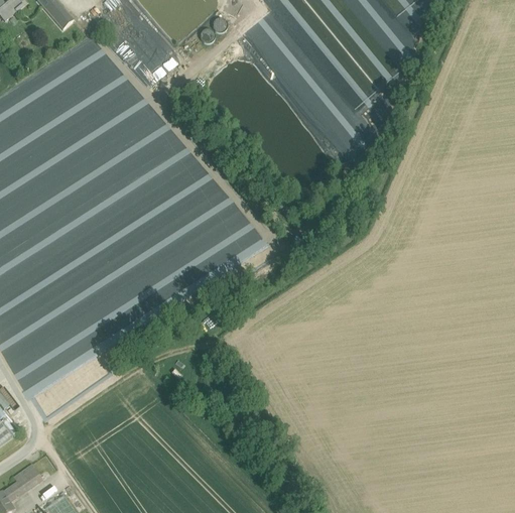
[(6,0),(0,5),(0,15),(4,20),(26,2),(24,0),(6,0)]
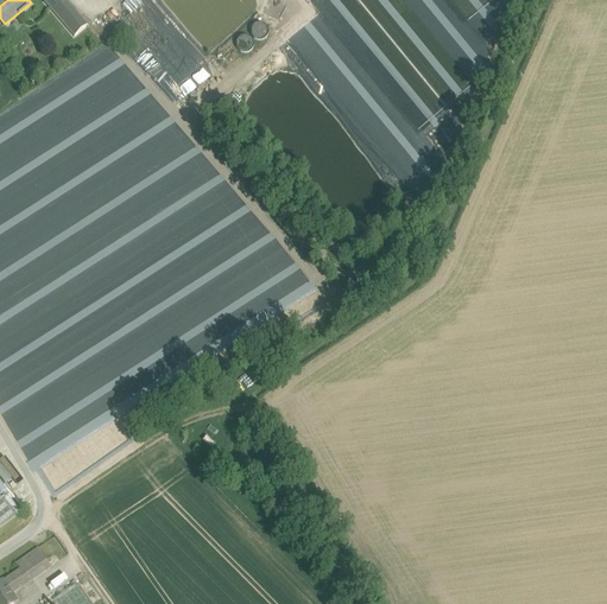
[(71,6),(65,0),(44,0),(59,17),(71,6)]
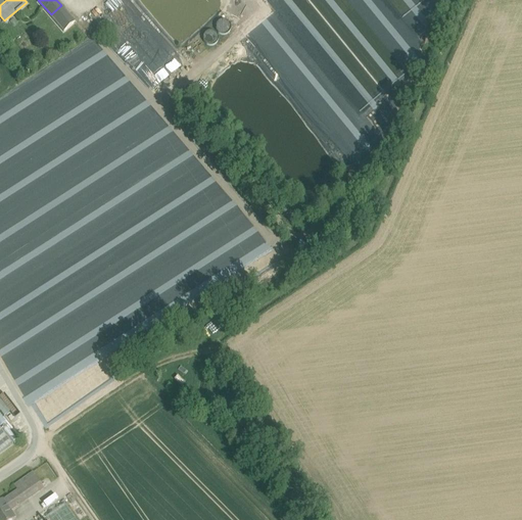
[(324,9),(324,3),(294,3),(295,11),(305,11),(305,15),(314,15),(314,12),(318,12),(318,9),(324,9)]
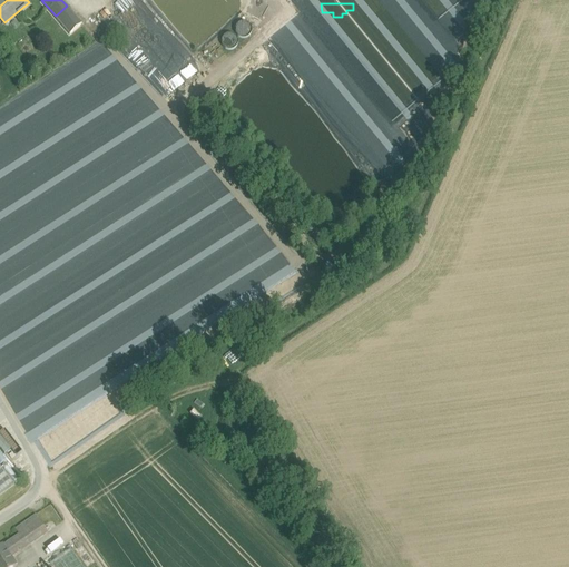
[(67,6),(56,16),(68,31),(80,21),(67,6)]
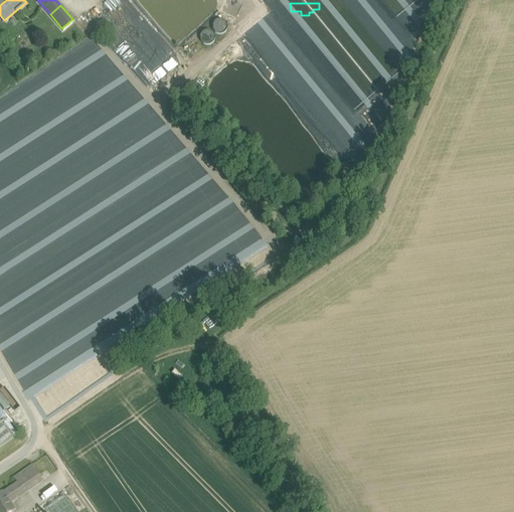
[(228,6),(217,14),(224,23),(235,14),(228,6)]
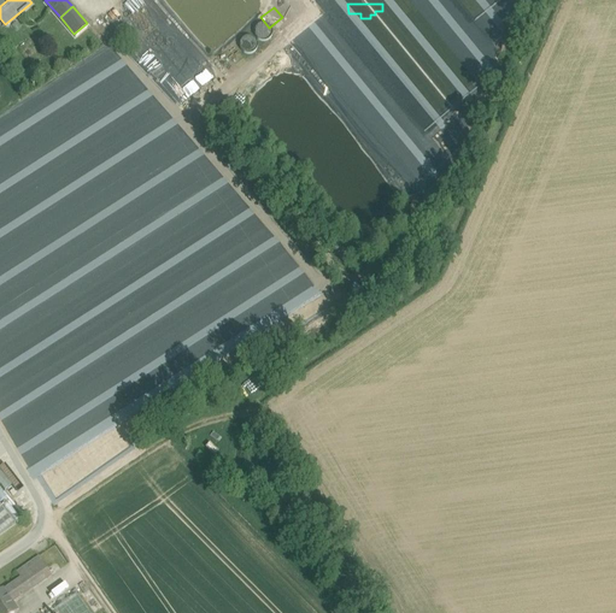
[(0,530),(15,522),(0,502),(0,530)]
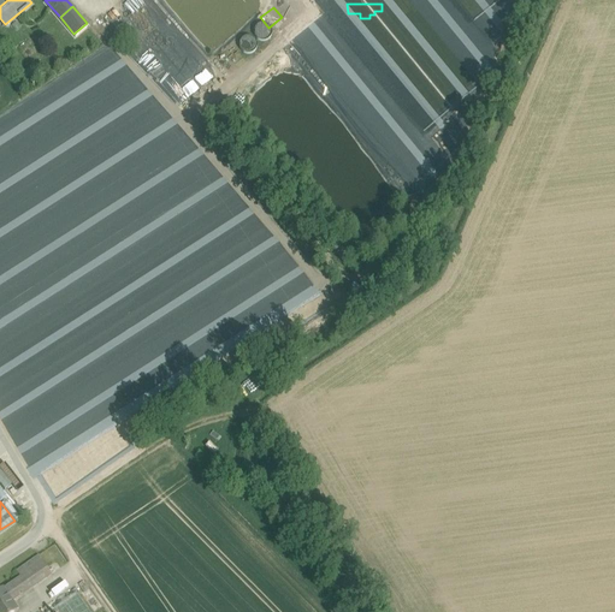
[(37,553),(15,569),(19,575),(10,581),(19,594),(51,572),(37,553)]
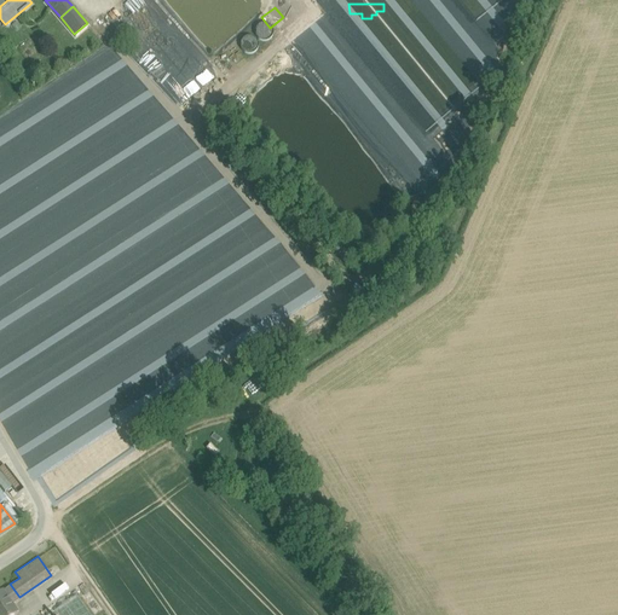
[(0,589),(0,614),(7,614),(16,610),(11,603),(19,597),(10,584),(1,590),(0,589)]
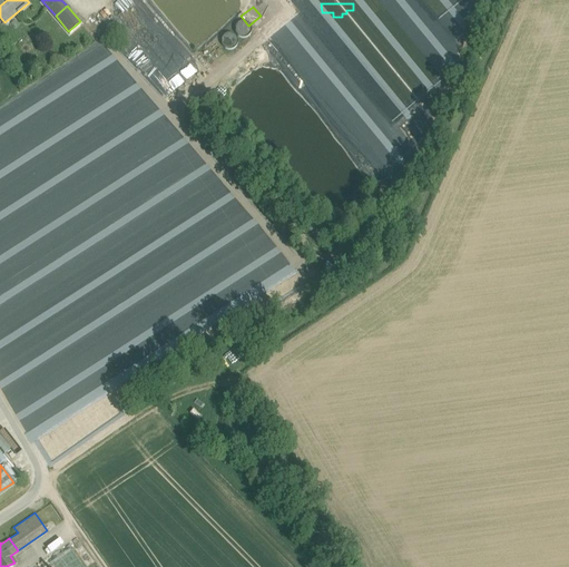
[(87,566),(71,544),(38,566),(87,566)]
